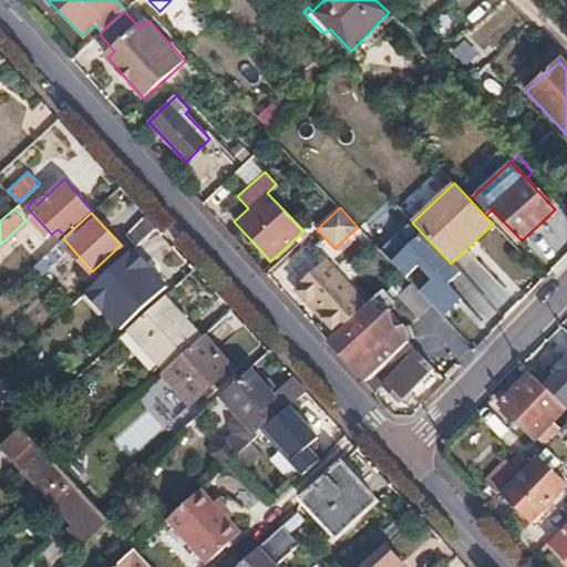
[(137,245),(158,226),(146,213),(125,232),(137,245)]
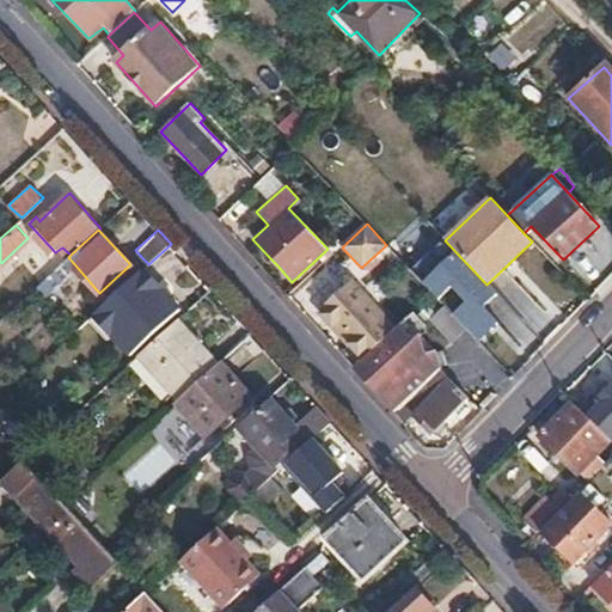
[(445,240),(441,237),(409,268),(436,298),(451,285),(465,299),(451,312),(459,322),(469,330),(478,342),(497,323),(483,308),(497,295),(487,285),(445,240)]
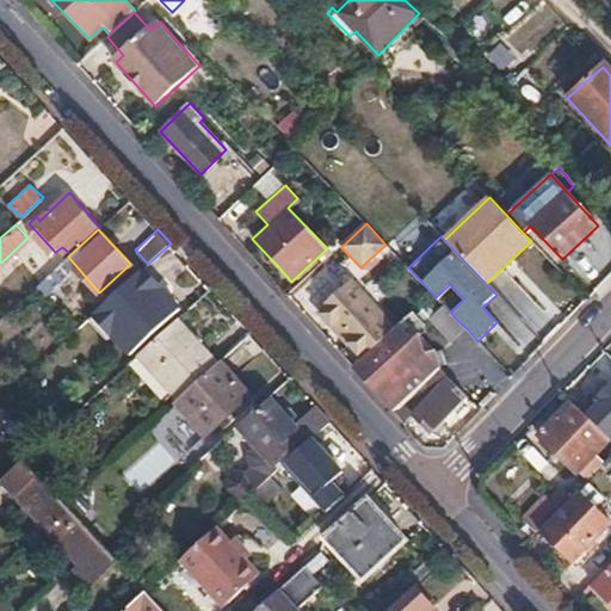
[(277,265),(270,258),(265,263),(272,270),(277,265)]
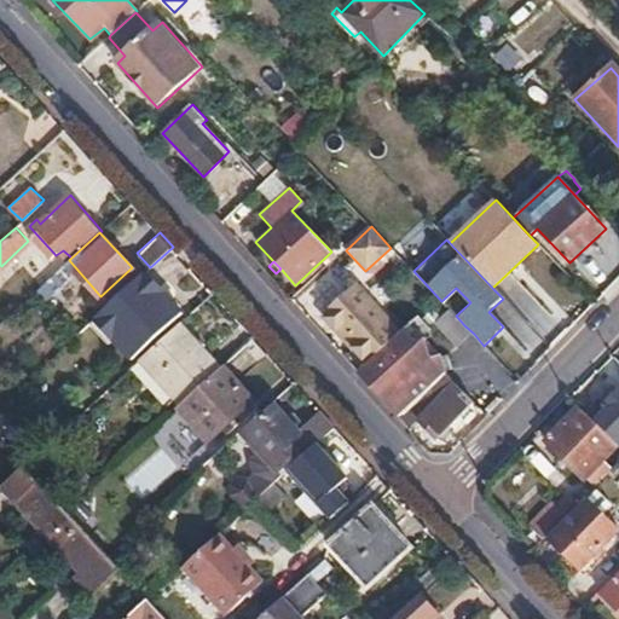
[(61,284),(70,276),(62,266),(52,276),(61,284)]
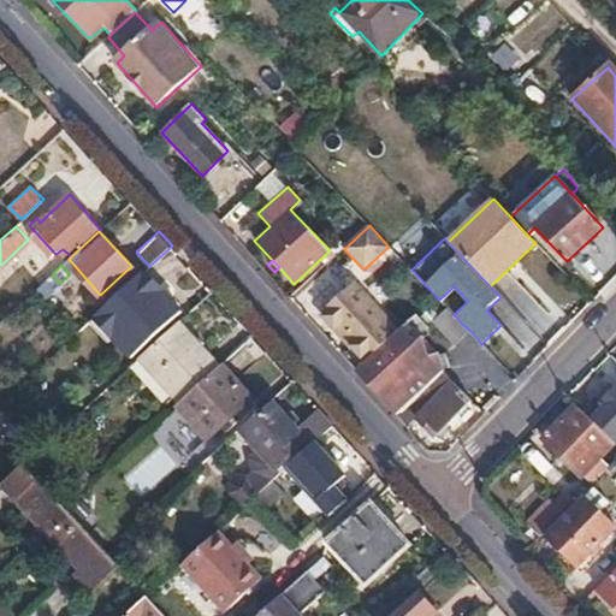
[(144,344),(181,311),(144,271),(116,297),(132,317),(125,323),(144,344)]
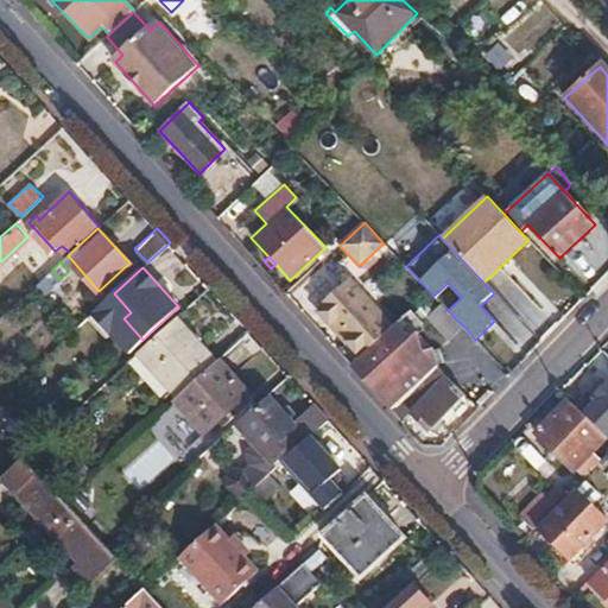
[(187,308),(209,287),(198,276),(177,297),(187,308)]
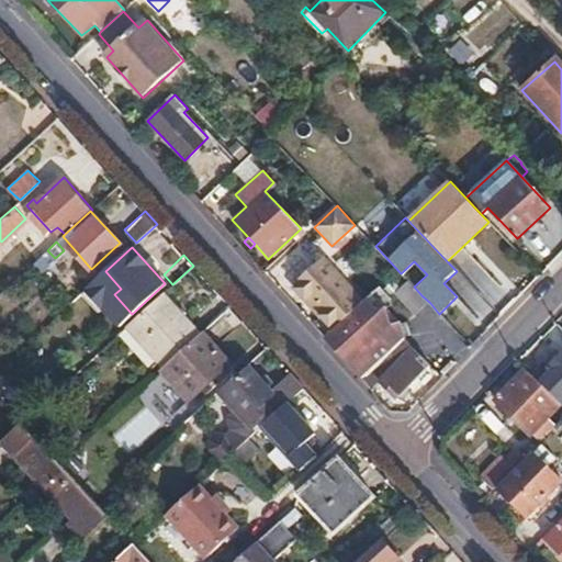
[(332,330),(361,303),(319,259),(290,287),(332,330)]
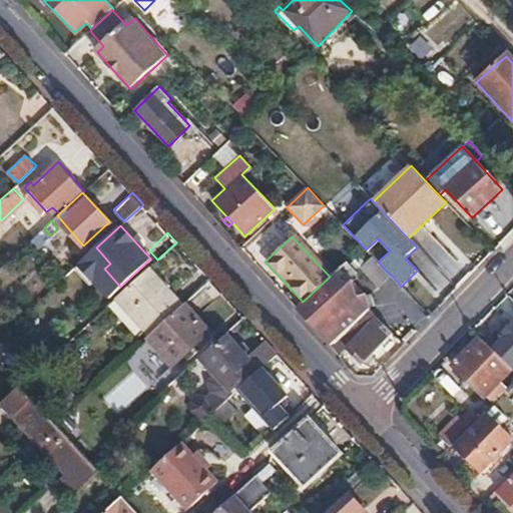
[(110,264),(96,247),(82,260),(97,276),(104,269),(110,264)]
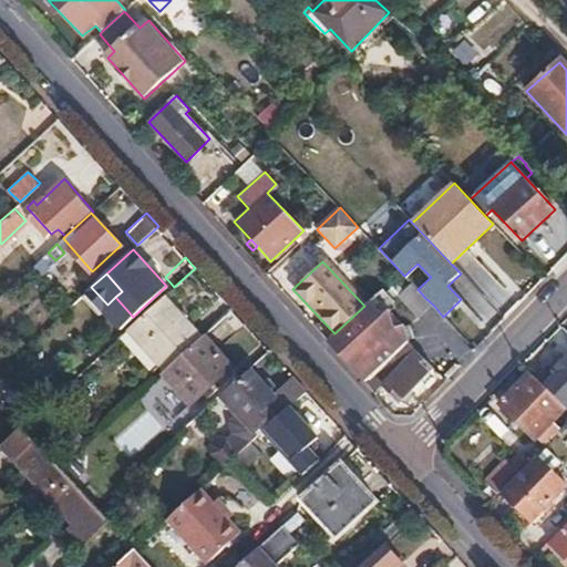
[(412,284),(397,297),(418,319),(434,306),(425,298),(418,289),(412,284)]
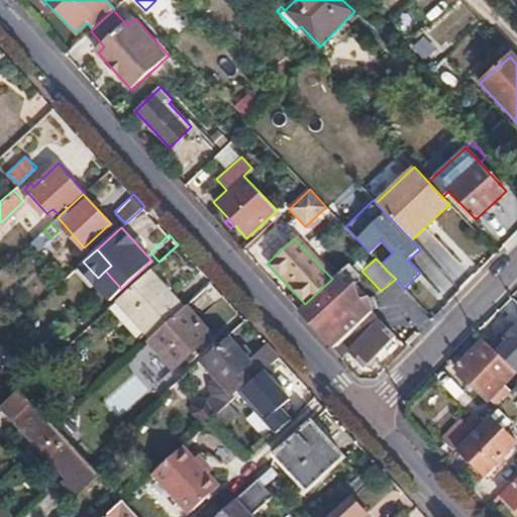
[(153,336),(186,307),(162,283),(150,270),(119,298),(153,336)]
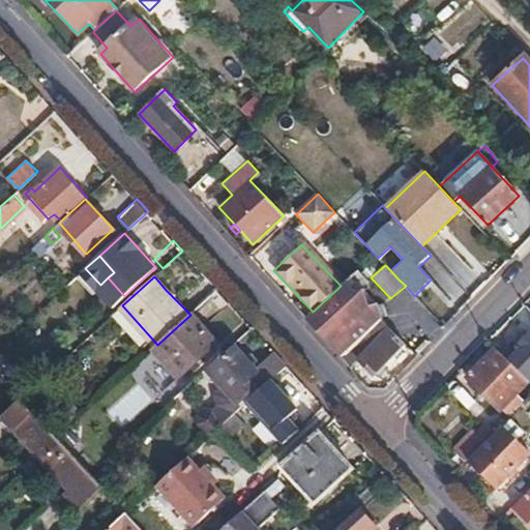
[(313,312),(306,318),(342,355),(381,320),(380,317),(379,302),(365,303),(362,288),(353,290),(345,282),(341,286),(313,312)]
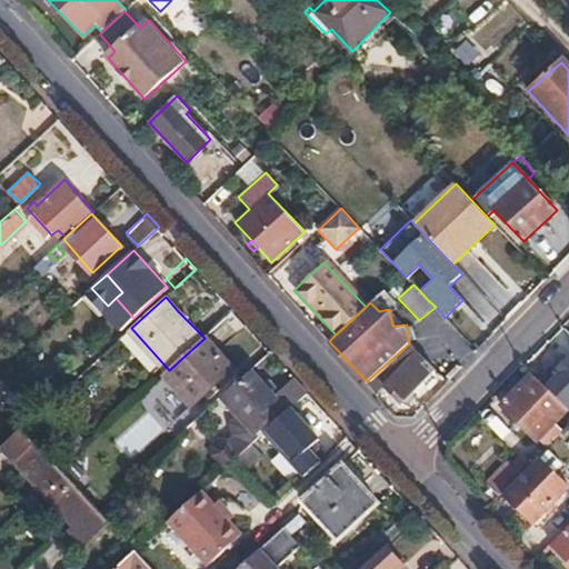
[(232,367),(205,338),(169,370),(165,373),(191,403),(232,367)]
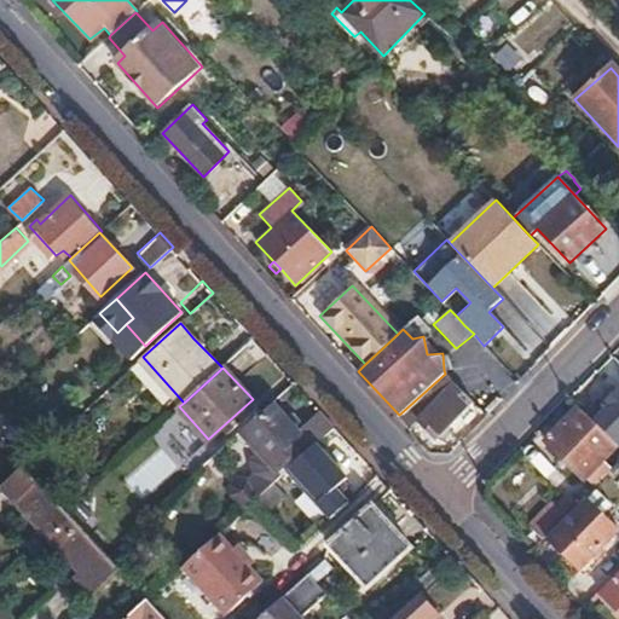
[(445,374),(399,415),(410,427),(418,421),(437,439),(475,401),(444,370),(445,374)]
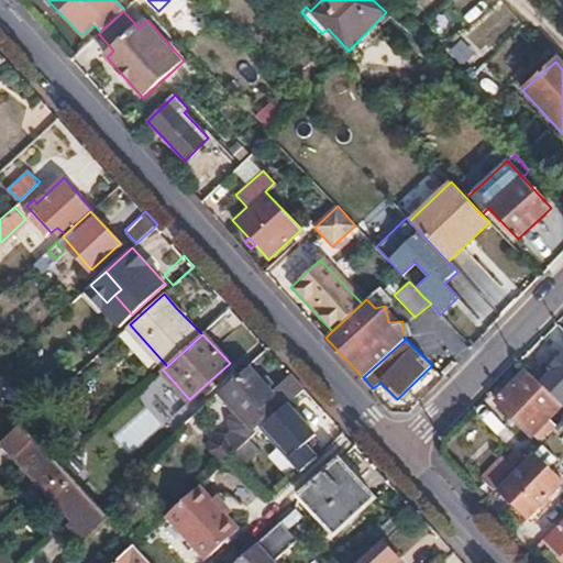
[(562,360),(545,378),(562,395),(562,393),(562,360)]
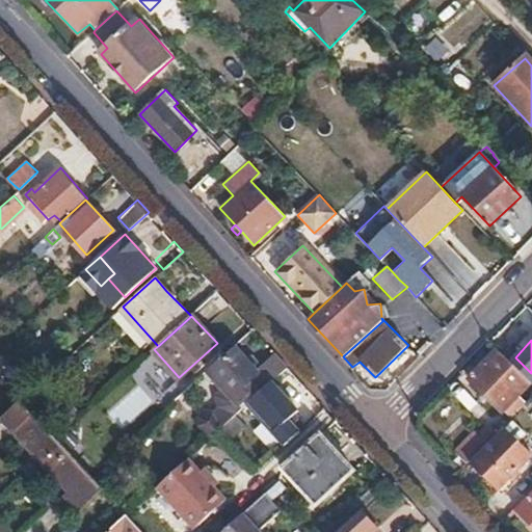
[(271,380),(287,365),(274,352),(262,365),(254,356),(250,361),(237,345),(236,346),(209,371),(215,377),(238,402),(255,388),(259,392),(271,380)]
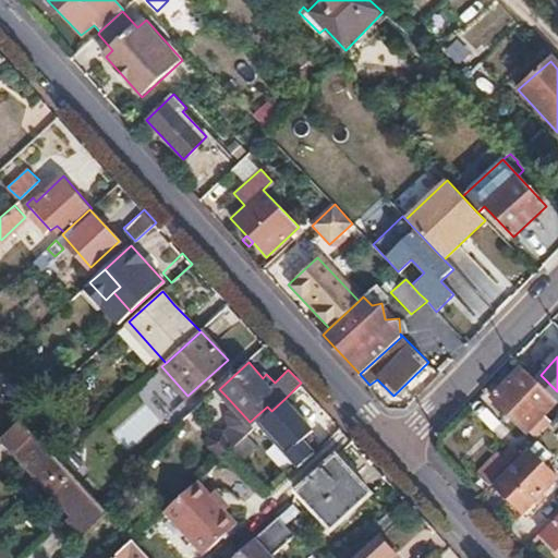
[(528,432),(536,439),(553,422),(545,414),(557,401),(523,367),(492,400),(526,433),(528,432)]
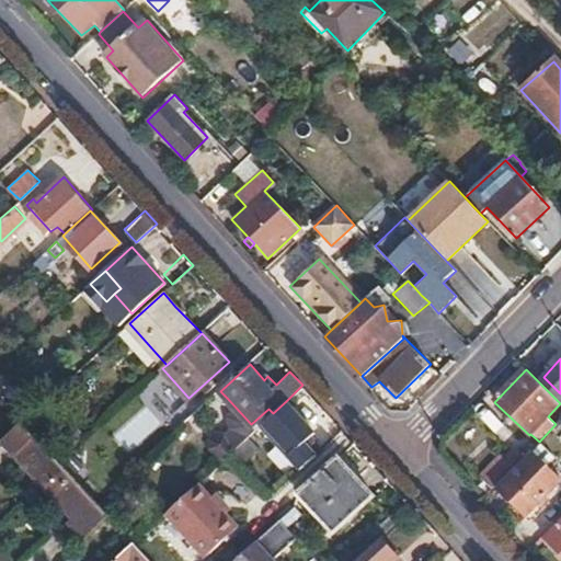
[(21,421),(2,401),(0,402),(0,418),(11,431),(21,421)]
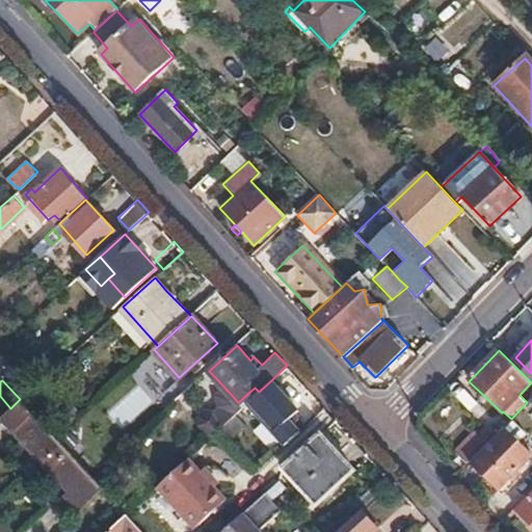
[(299,419),(295,415),(299,409),(271,380),(259,392),(246,402),(286,443),(301,429),(296,422),(299,419)]
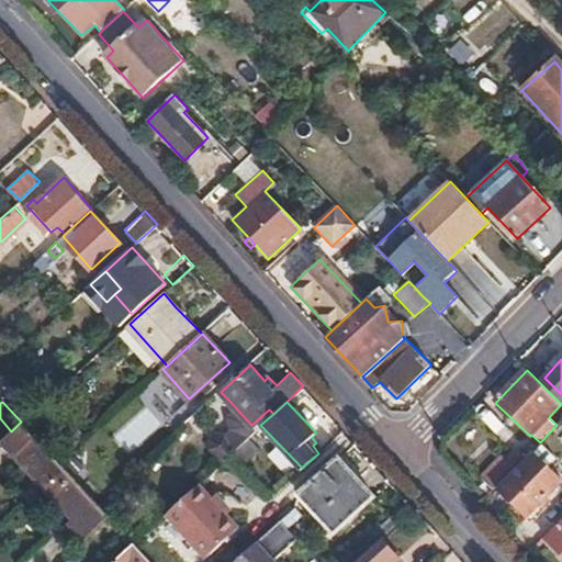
[(58,423),(41,405),(32,413),(21,422),(38,440),(58,423)]
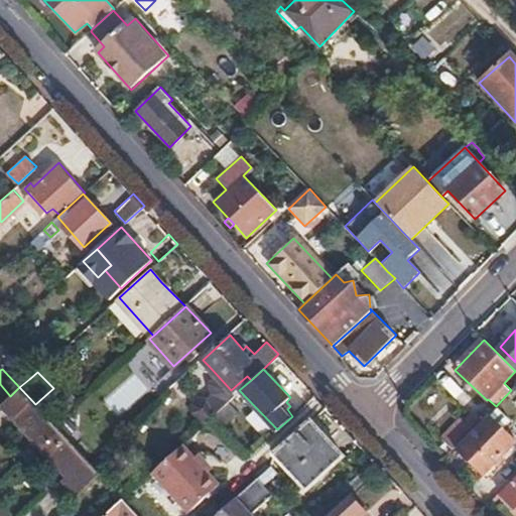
[(35,404),(19,387),(10,396),(0,405),(0,406),(78,492),(99,472),(89,462),(35,404)]
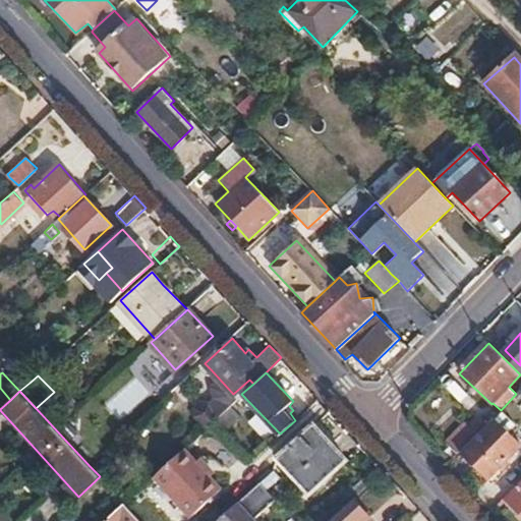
[(214,419),(226,408),(215,398),(204,408),(214,419)]
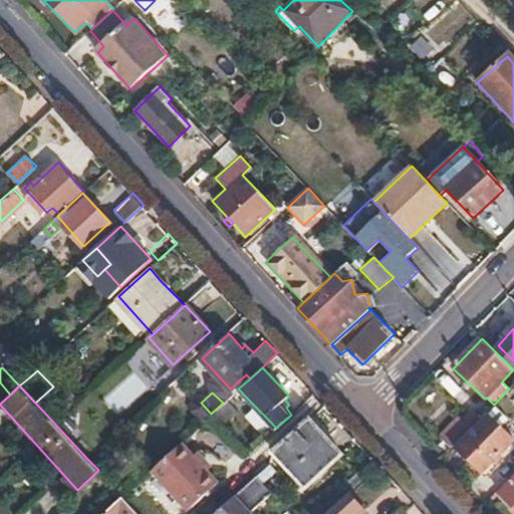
[(211,414),(201,403),(191,413),(200,424),(211,414)]
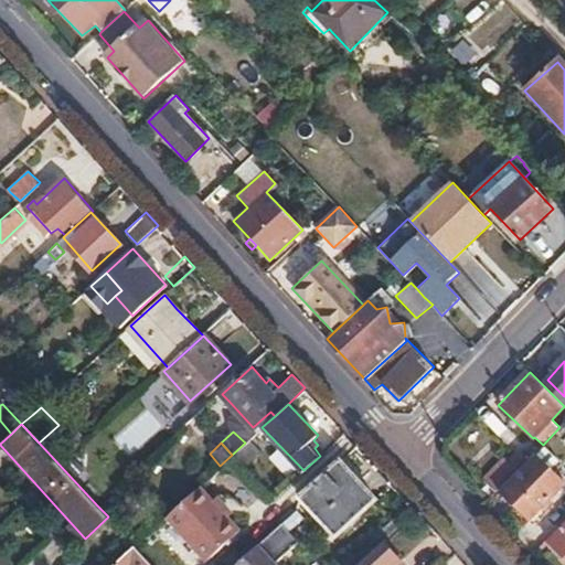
[(528,460),(498,491),(530,522),(564,486),(564,482),(552,470),(560,461),(543,445),(528,460)]
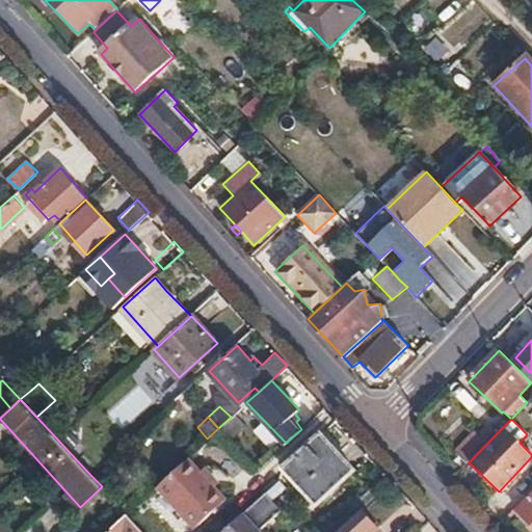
[(456,452),(468,462),(469,462),(497,433),(487,425),(478,434),(475,432),(456,452)]
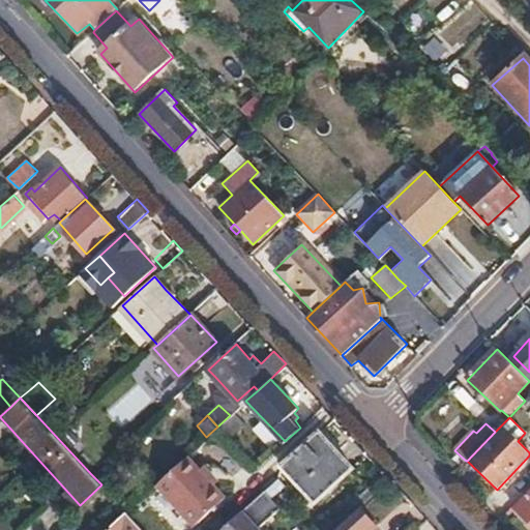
[(316,501),(354,469),(322,432),(284,466),(316,501)]
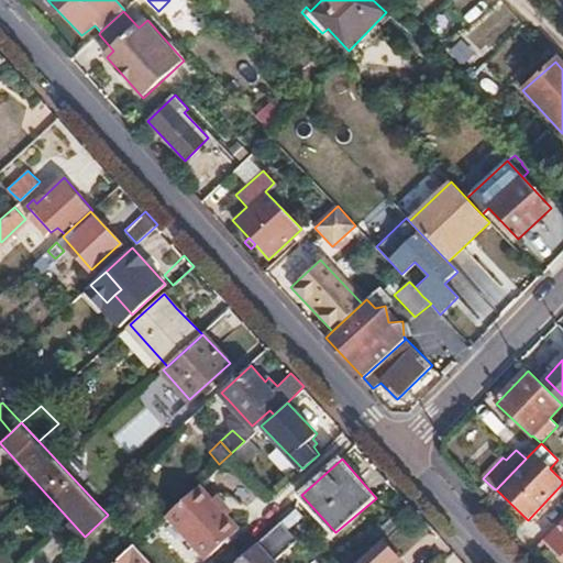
[(208,562),(211,562),(250,528),(208,482),(167,518),(208,562)]
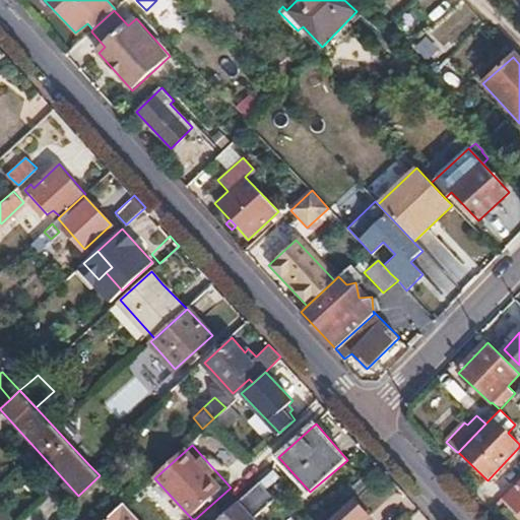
[(125,485),(99,456),(89,465),(100,475),(116,494),(125,485)]
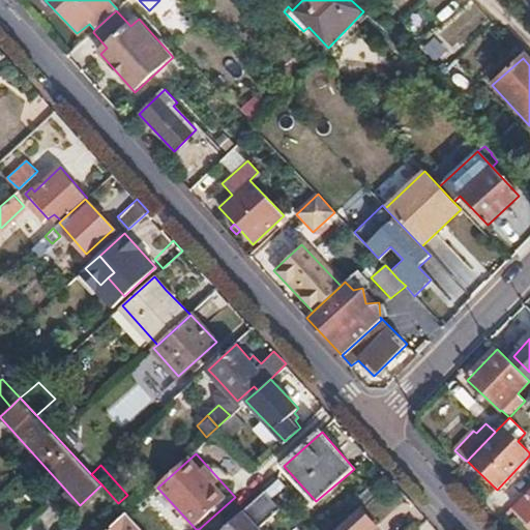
[(259,526),(291,497),(275,480),(246,506),(243,509),(259,526)]
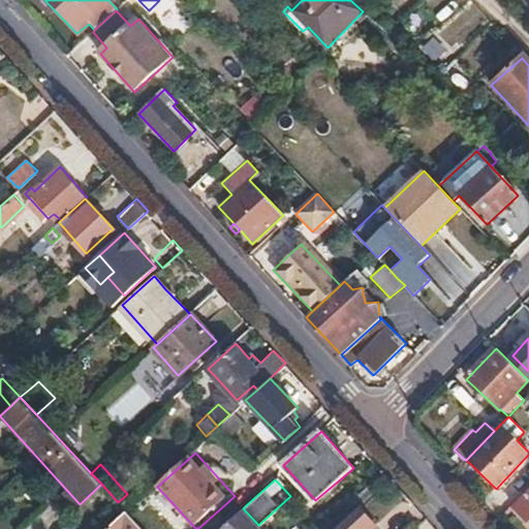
[(528,492),(515,507),(528,521),(528,492)]
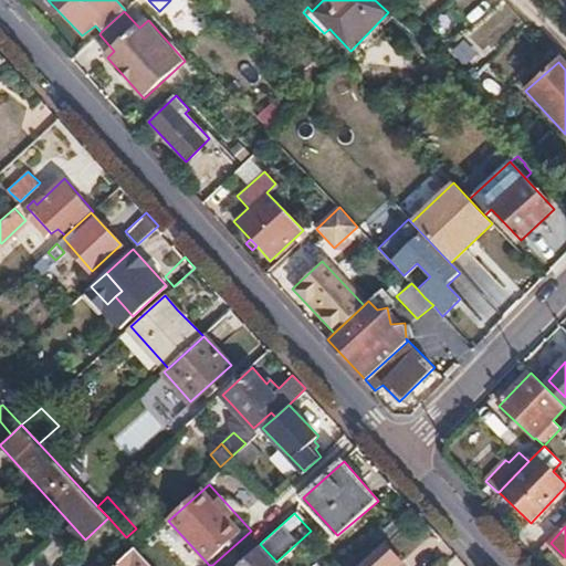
[(397,565),(401,563),(384,543),(358,565),(397,565)]
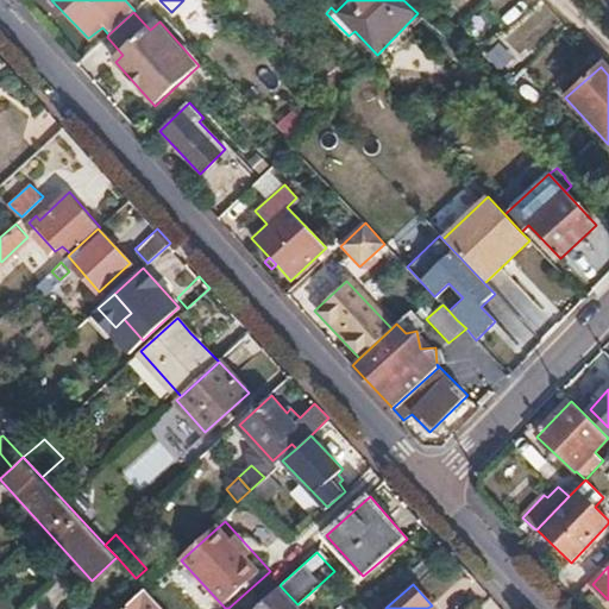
[(301,608),(297,604),(280,585),(253,608),(301,608)]
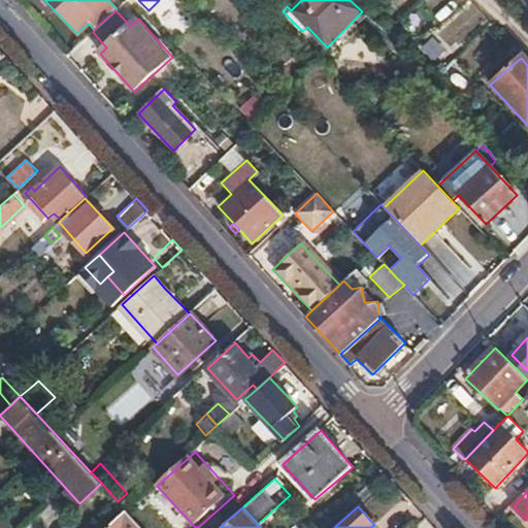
[(105,527),(141,527),(140,526),(125,509),(107,526),(105,527)]
